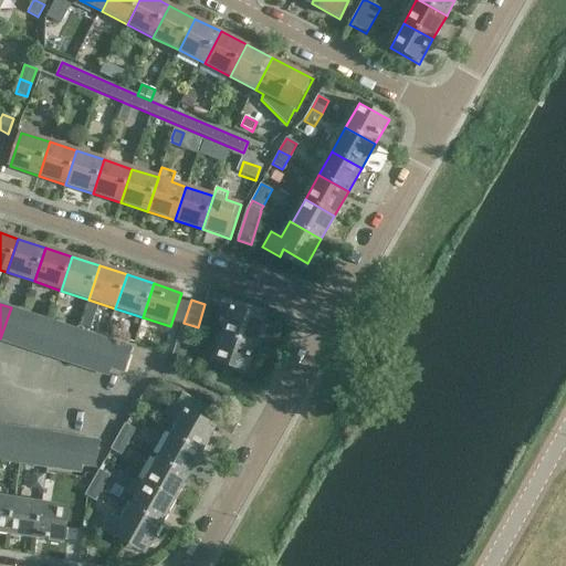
[(11,307),(0,338),(0,341),(13,345),(24,312),(11,307)]
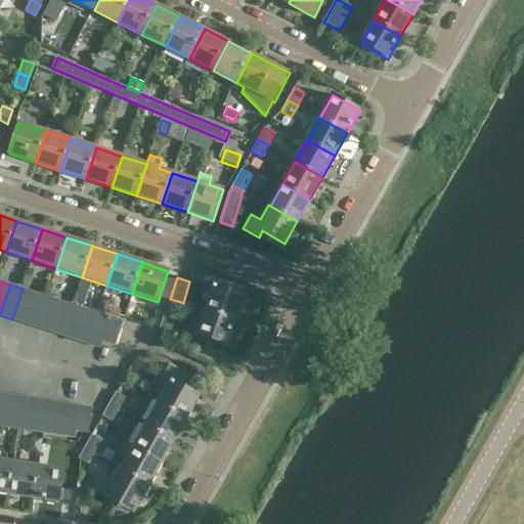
[(215,286),(207,310),(235,320),(244,296),(215,286)]
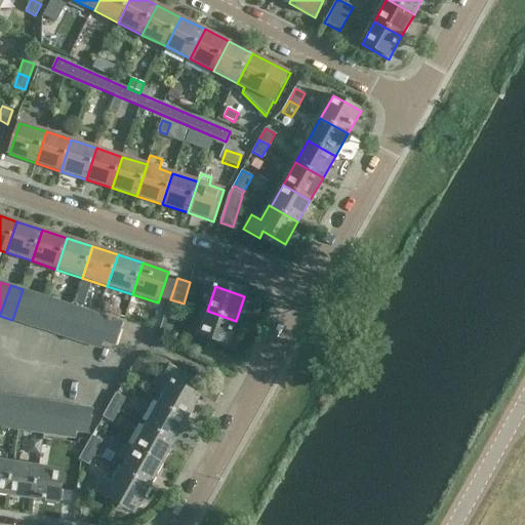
[(23,289),(12,320),(25,325),(35,293),(23,289)]
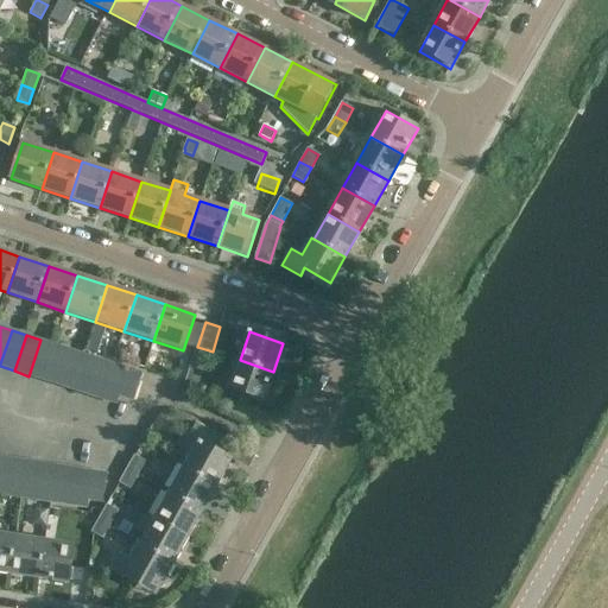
[(40,340),(29,377),(44,381),(56,346),(40,340)]
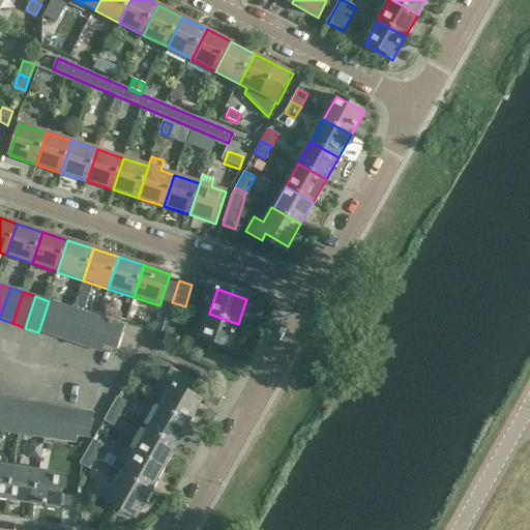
[(49,301),(38,332),(51,336),(61,305),(49,301)]
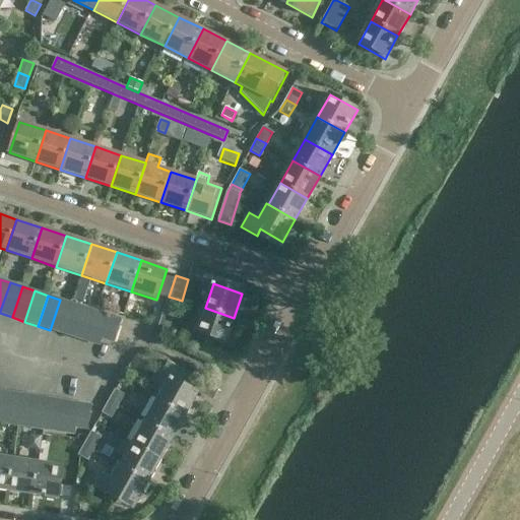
[(179,300),(169,297),(164,312),(174,315),(179,300)]
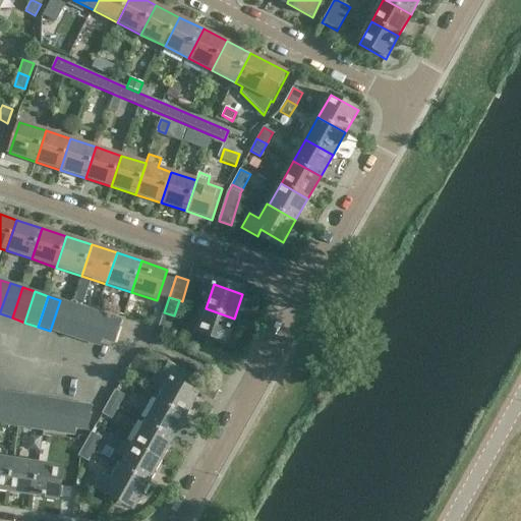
[(60,300),(50,331),(62,335),(72,304),(60,300)]
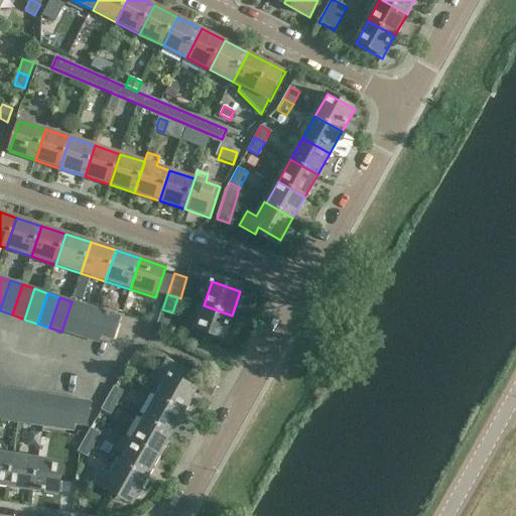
[(72,301),(61,332),(75,336),(85,305),(72,301)]
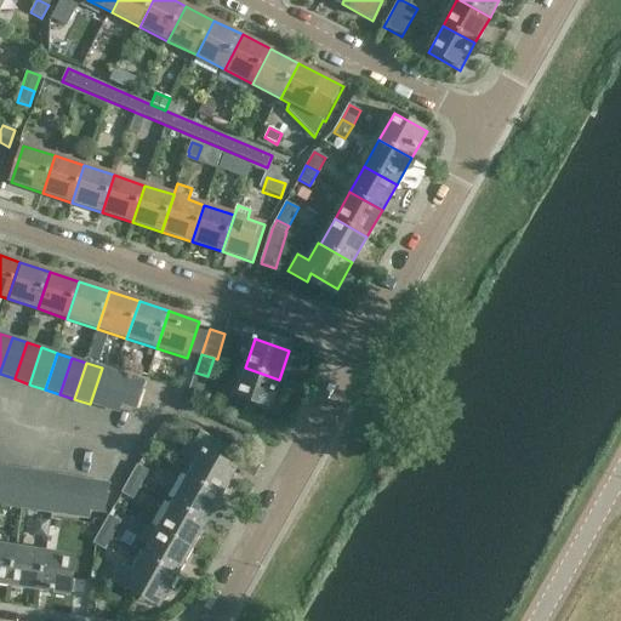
[(102,368),(90,404),(104,409),(117,372),(102,368)]
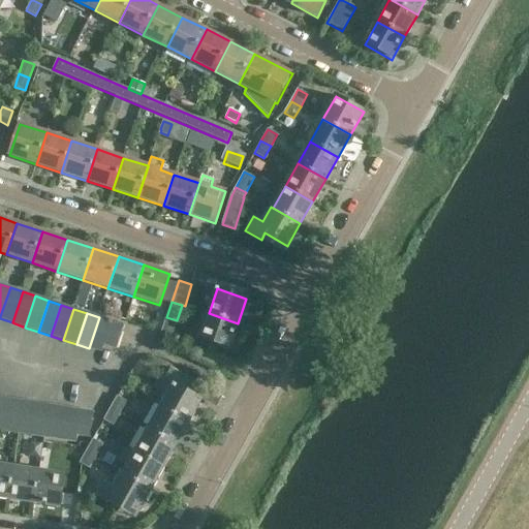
[(238,323),(209,313),(200,338),(229,348),(238,323)]
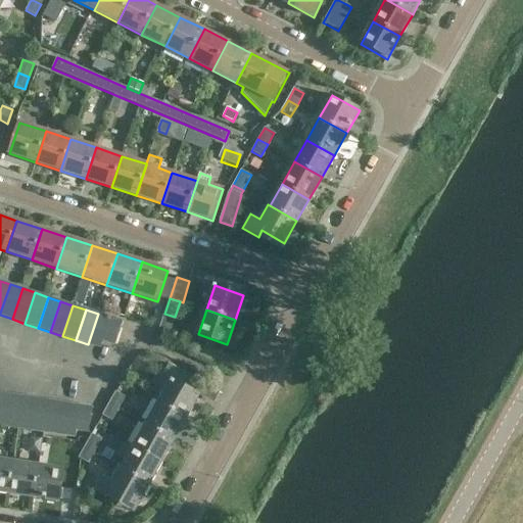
[(98,314),(88,344),(101,348),(103,341),(111,318),(98,314)]
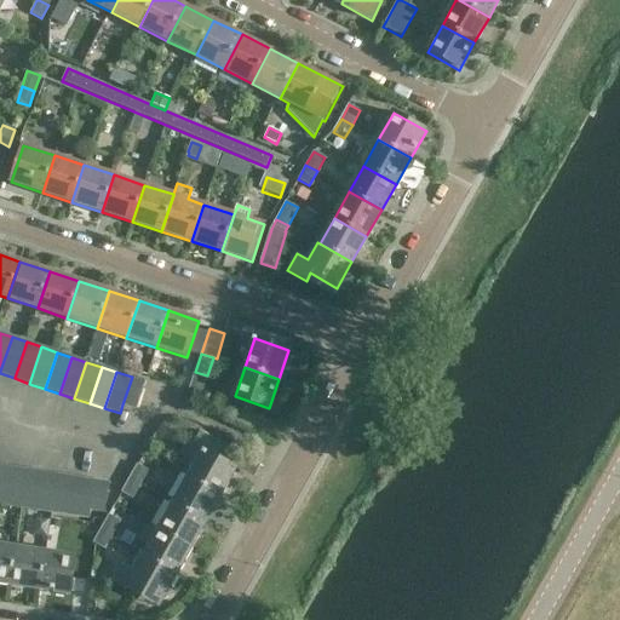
[(207,375),(195,372),(189,391),(201,395),(207,375)]
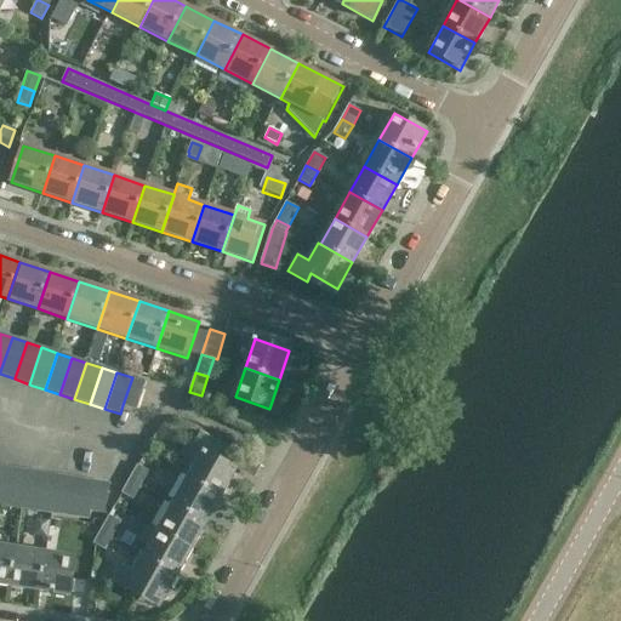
[(132,377),(123,405),(136,409),(146,381),(132,376),(132,377)]
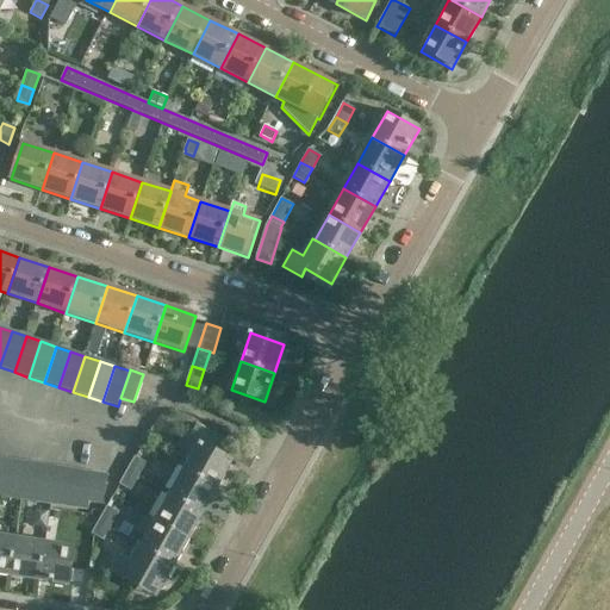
[(199,443),(185,468),(217,486),(231,461),(216,452),(223,439),(197,424),(190,437),(199,443)]
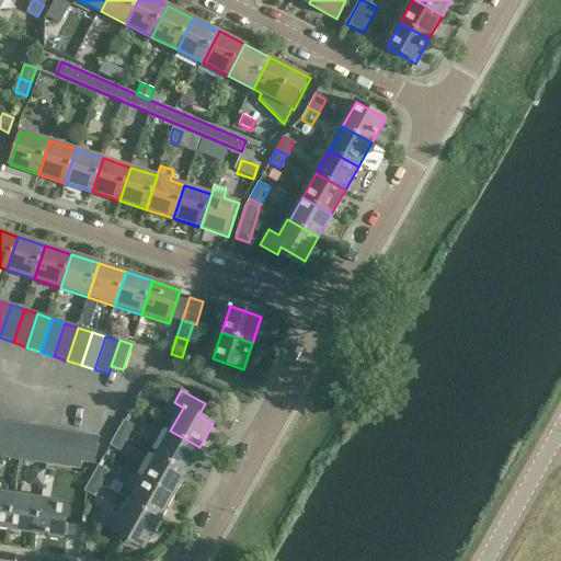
[(124,420),(117,433),(127,438),(135,425),(124,420)]
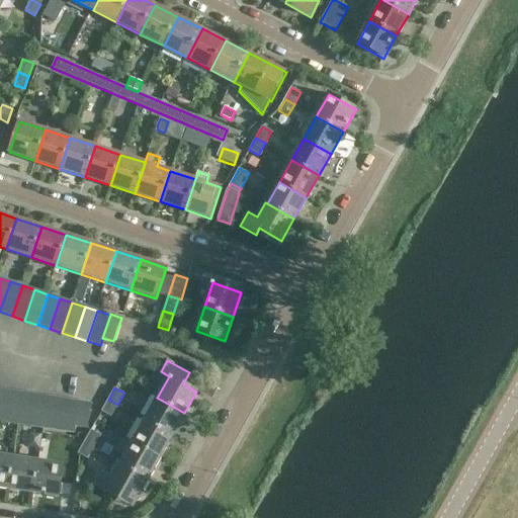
[(1,391),(0,399),(0,421),(10,423),(14,393),(1,391)]
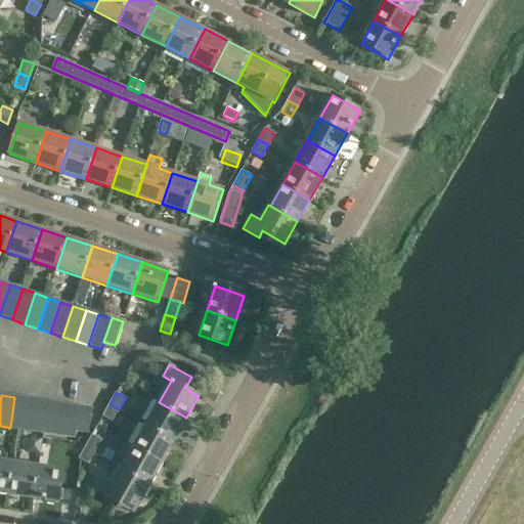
[(14,397),(10,428),(24,430),(28,399),(14,397)]
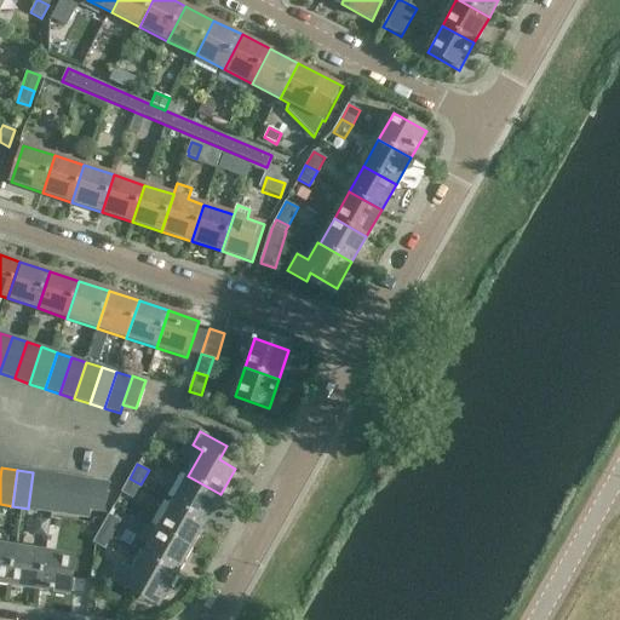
[(33,472),(28,509),(44,511),(49,475),(33,472)]
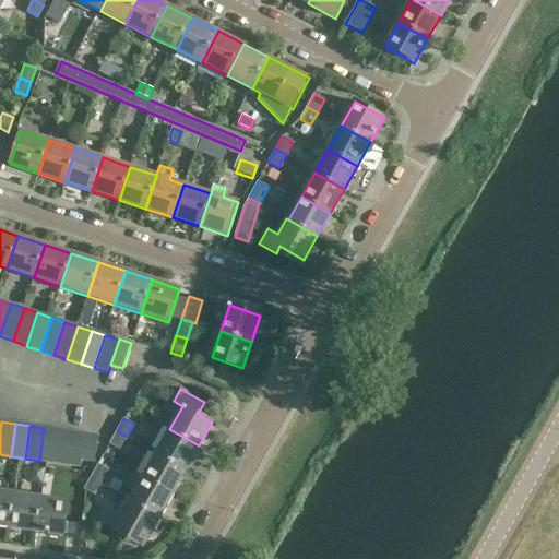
[(44,428),(39,461),(52,463),(58,430),(44,428)]
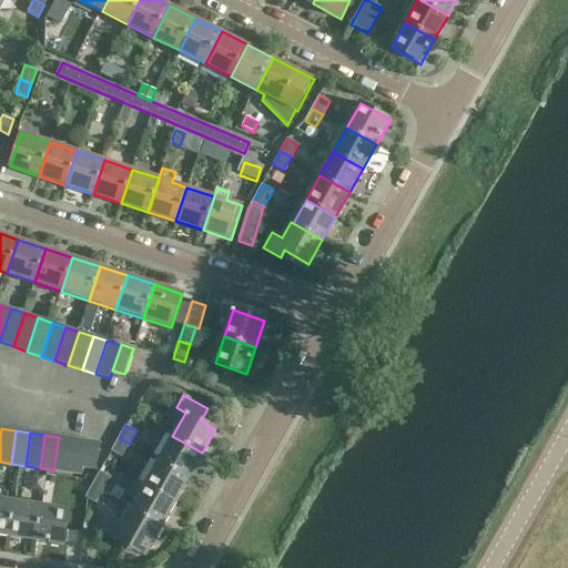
[(172,436),(159,460),(189,477),(202,453),(172,436)]
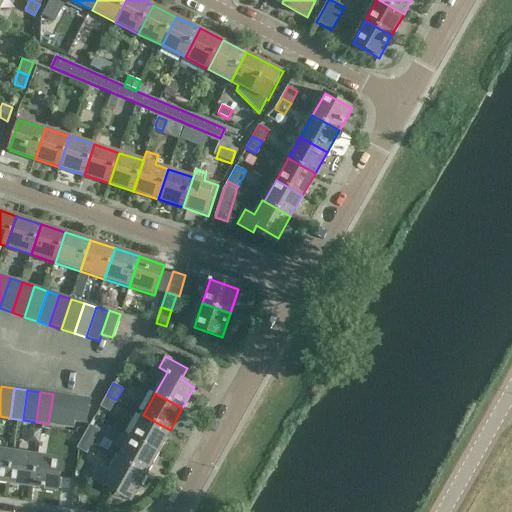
[(53,394),(48,424),(61,426),(66,396),(53,394)]
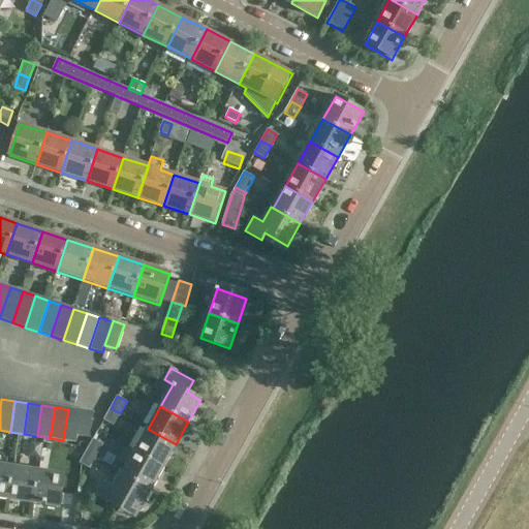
[(111,408),(103,421),(114,426),(120,413),(111,408)]
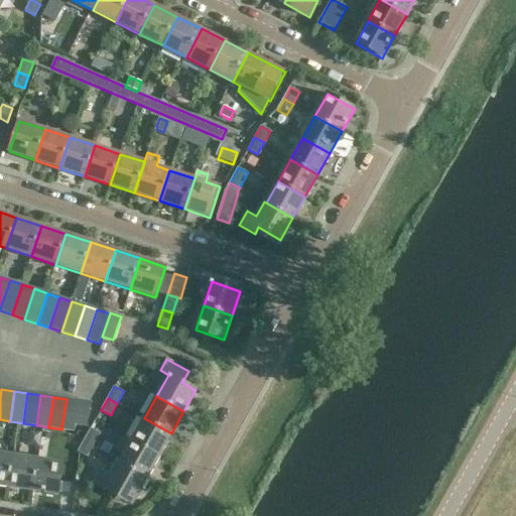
[(67,399),(61,429),(75,431),(76,425),(80,401),(67,399)]
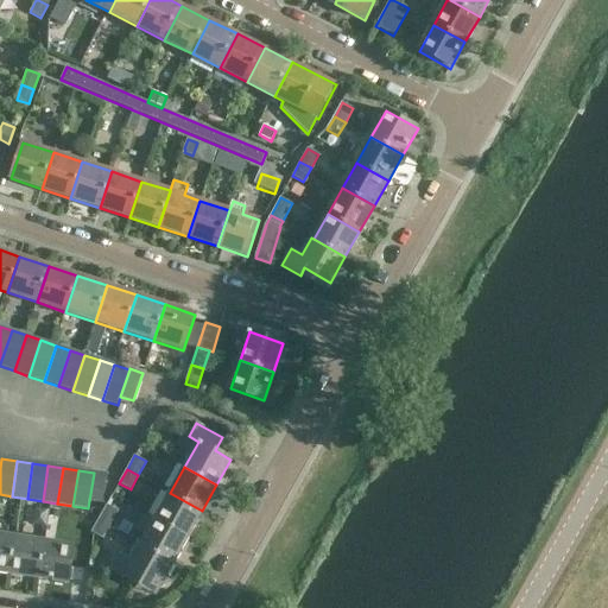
[(94,473),(89,501),(103,504),(107,474),(94,473)]
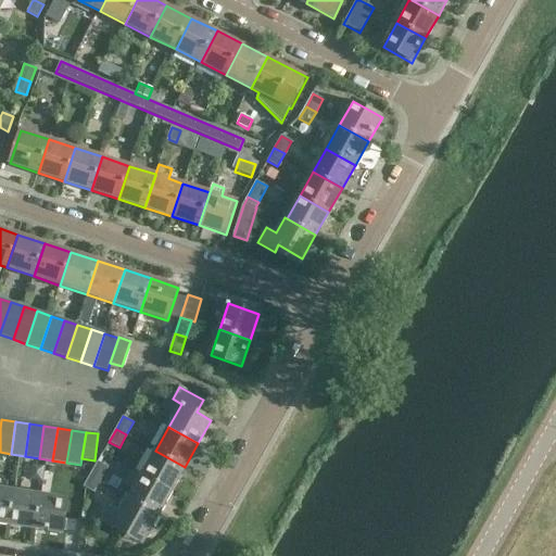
[(155,451),(142,475),(172,491),(185,467),(155,451)]
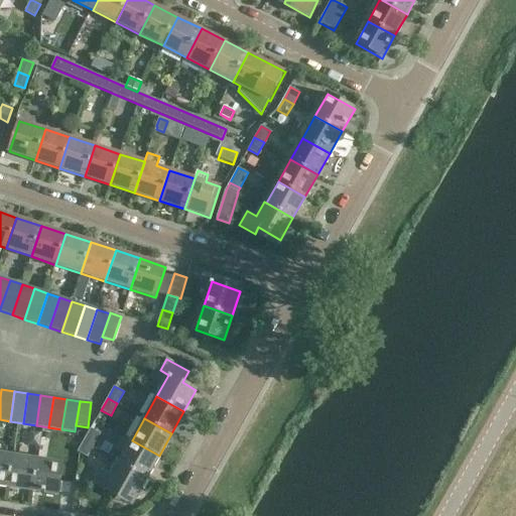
[(91,427),(83,441),(93,447),(101,433),(91,427)]
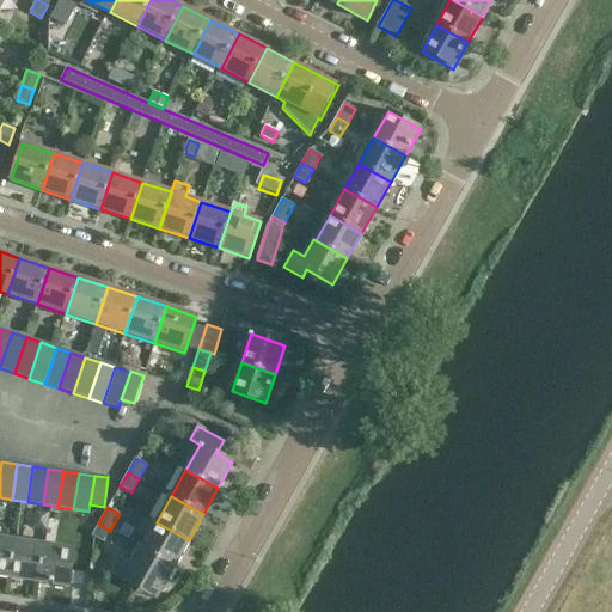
[(140,533),(135,543),(141,546),(140,548),(173,567),(189,540),(157,522),(148,537),(140,533)]
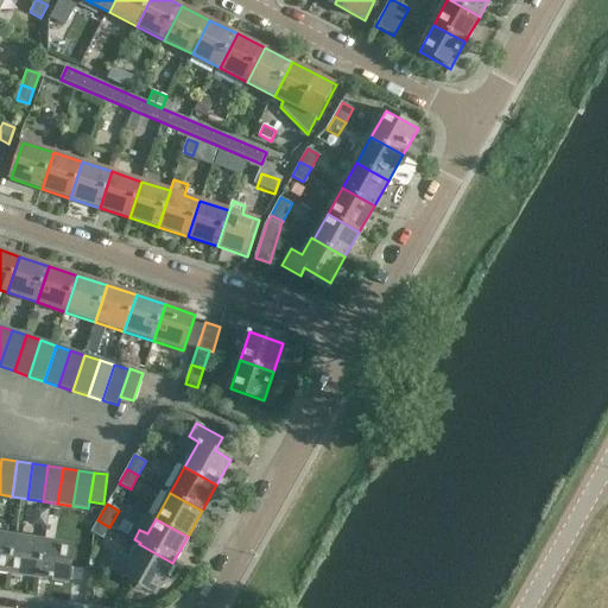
[(109,527),(97,520),(92,532),(103,539),(109,527)]
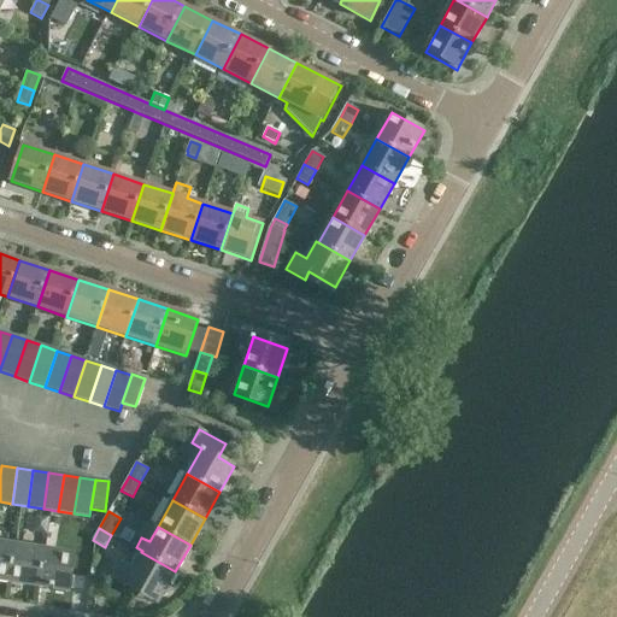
[(0,542),(0,580),(10,582),(16,546),(0,542)]
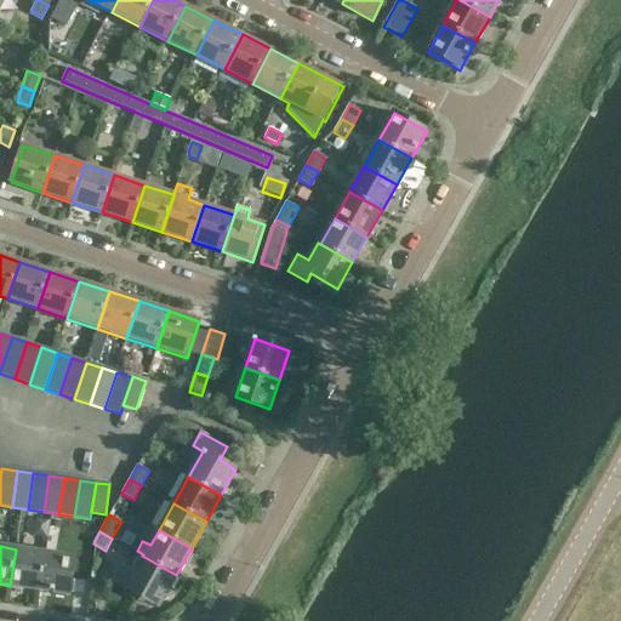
[(16,550),(10,586),(40,591),(46,553),(16,550)]
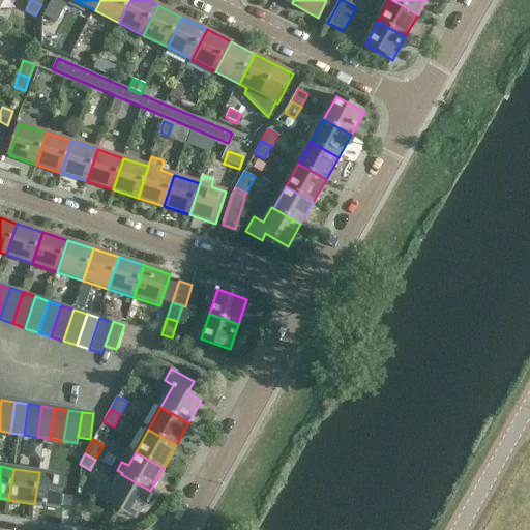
[(39,472),(34,504),(61,508),(65,476),(39,472)]
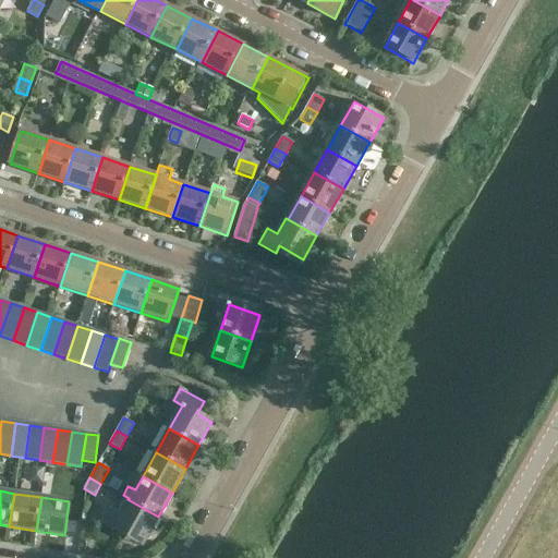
[(158,517),(128,499),(120,513),(109,507),(100,522),(118,532),(121,526),(145,540),(158,517)]
